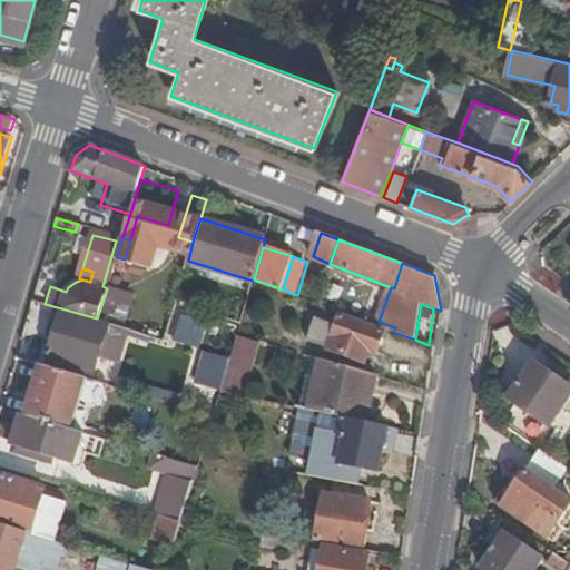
[(109,323),(97,318),(61,308),(48,355),(96,370),(102,345),(109,323)]
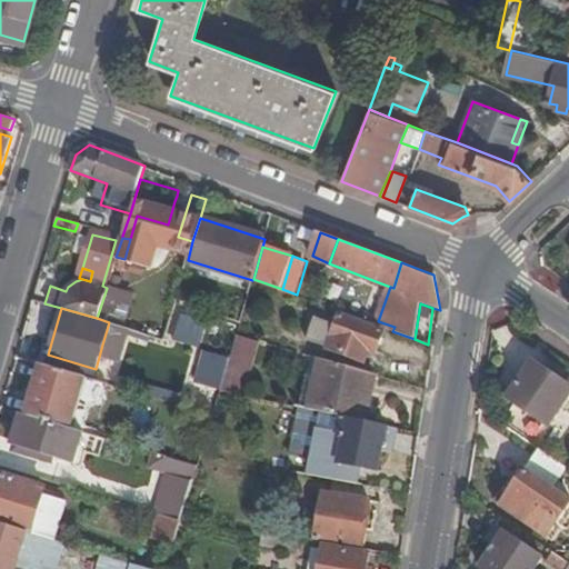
[(376,351),(382,330),(319,308),(308,341),(355,357),(358,346),(376,351)]
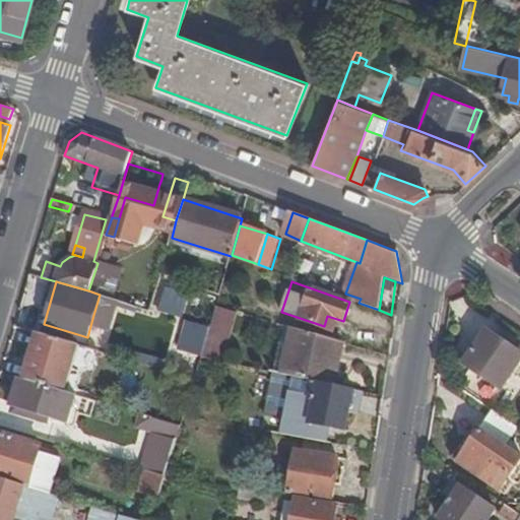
[(100,295),(93,315),(104,318),(110,298),(100,295)]
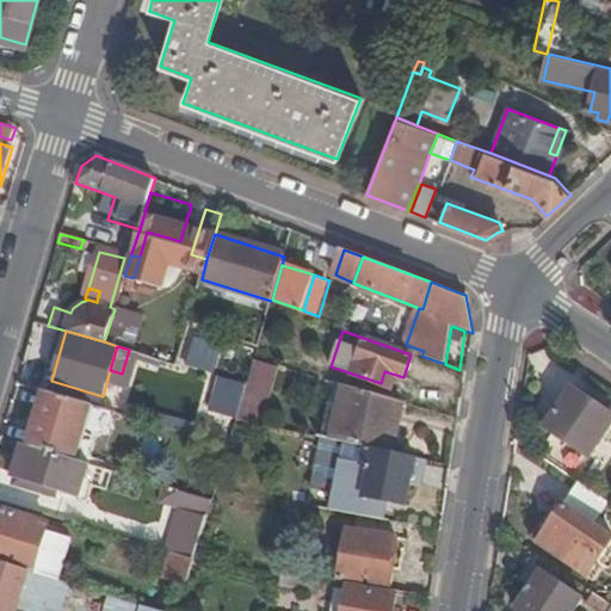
[(278,366),(254,359),(244,392),(235,420),(261,425),(278,366)]
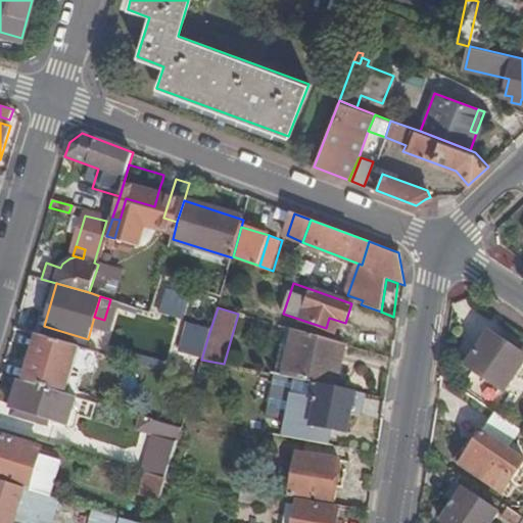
[(201,360),(208,335),(181,326),(174,350),(201,360)]
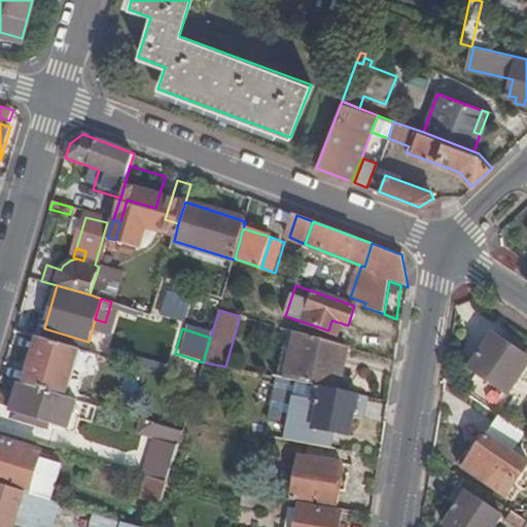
[(347,346),(297,332),(284,379),(299,382),(316,386),(335,390),(347,346)]
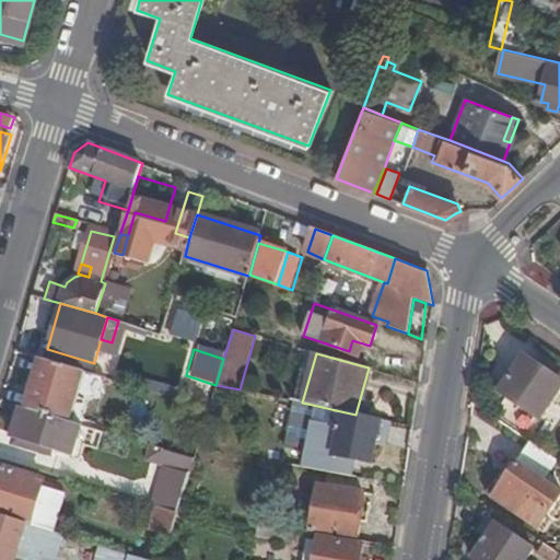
[(559,386),(559,381),(525,358),(502,393),(539,418),(559,386)]
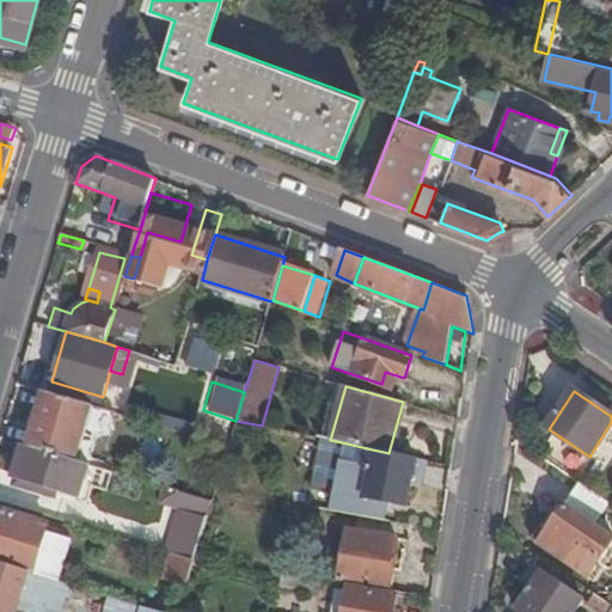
[(114,412),(46,393),(29,447),(90,465),(98,435),(102,434),(109,432),(114,412)]
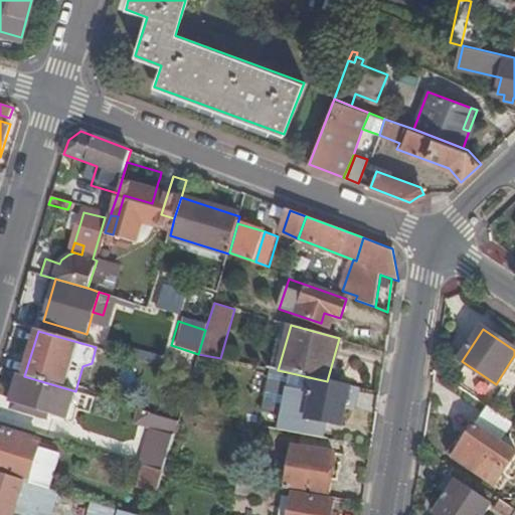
[(268,369),(261,408),(278,412),(285,414),(292,373),(278,370),(268,368),(268,369)]
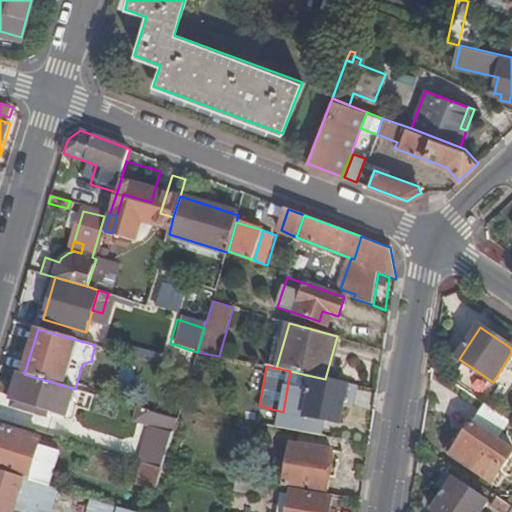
[(307,375),(290,371),(280,428),(302,432),(308,400),(303,398),(307,375)]
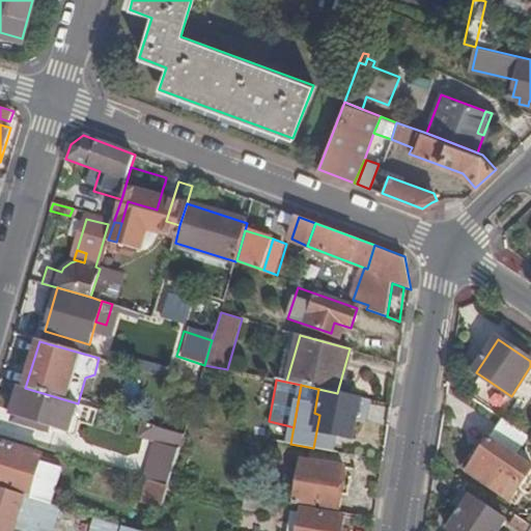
[(25,388),(21,387),(12,414),(30,419),(46,425),(45,430),(50,432),(53,425),(70,430),(78,403),(25,388)]
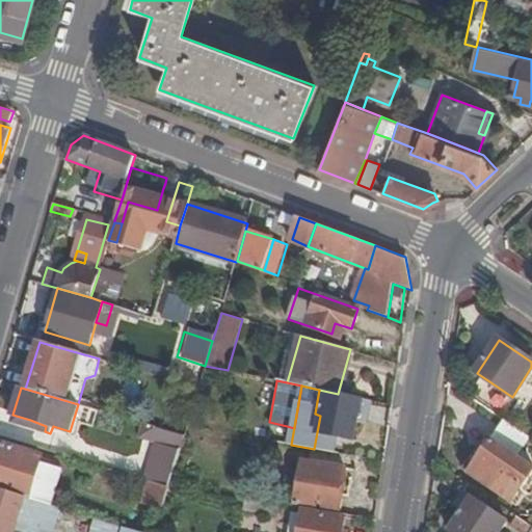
[(370,400),(338,394),(319,390),(315,414),(320,416),(314,449),(333,453),(335,436),(338,437),(353,441),(356,419),(367,420),(370,400)]
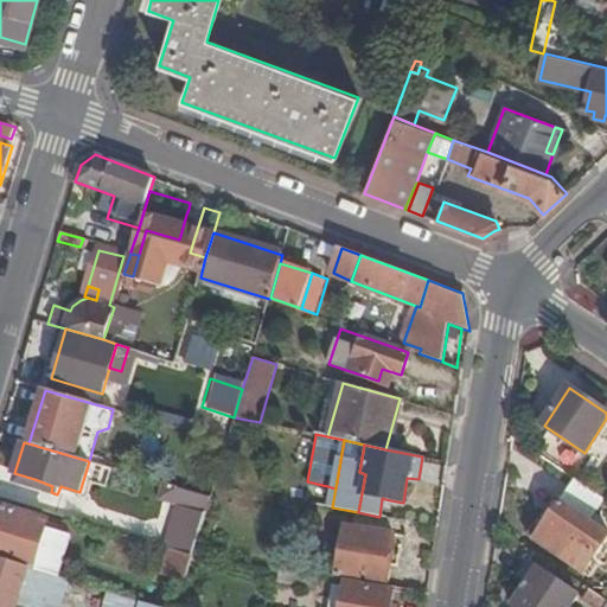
[(34,479),(14,473),(13,480),(31,485),(34,479)]
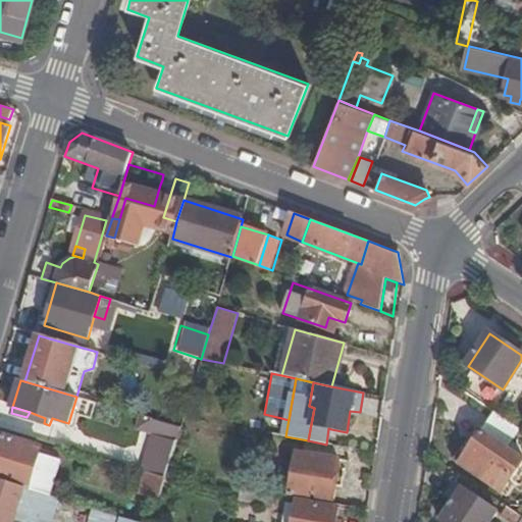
[(150,428),(152,419),(120,409),(118,417),(150,428)]
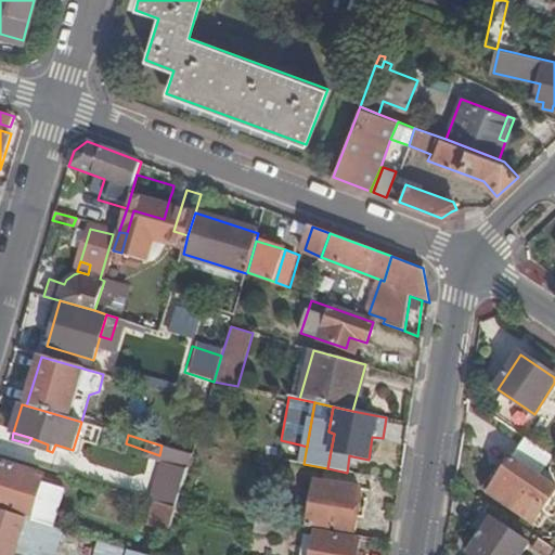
[(28,443),(47,450),(48,444),(31,438),(28,443)]
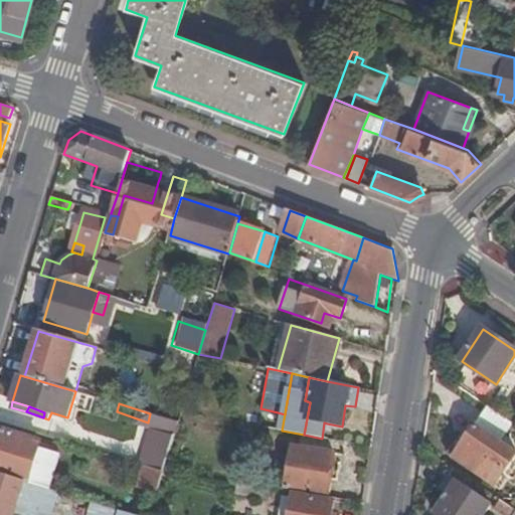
[(513,424),(488,407),(454,458),(496,487),(514,457),(514,449),(502,441),(513,424)]
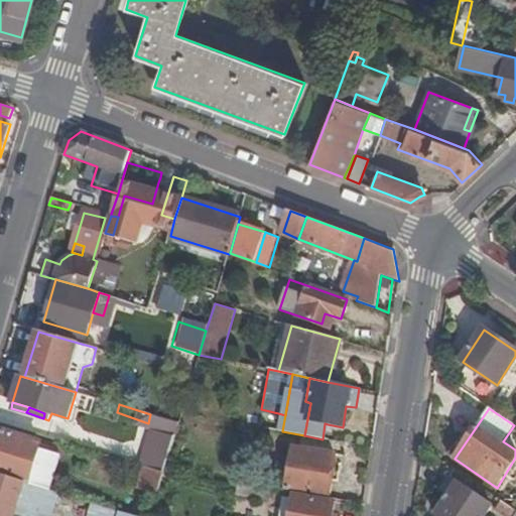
[(175,433),(178,421),(150,414),(148,423),(147,425),(156,428),(175,433)]
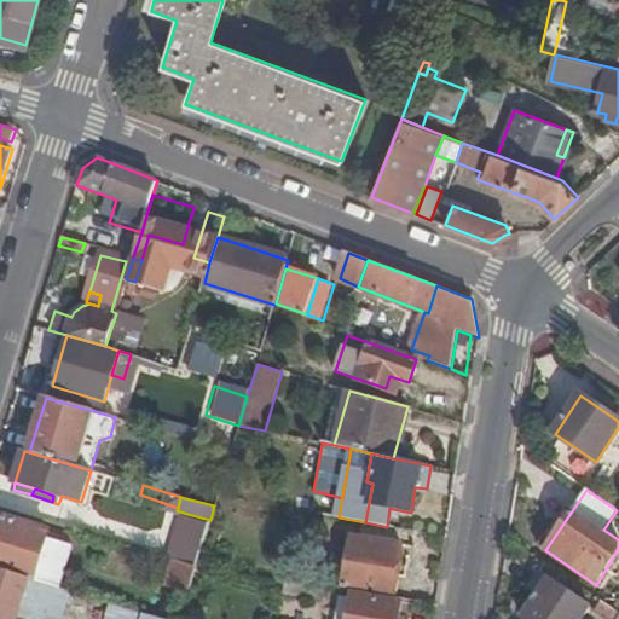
[(187,514),(173,559),(174,559),(196,566),(197,563),(210,520),(187,514)]
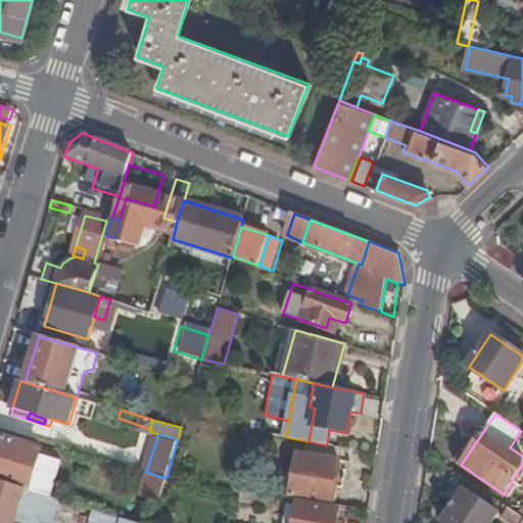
[(0,481),(26,488),(49,496),(61,462),(40,455),(41,449),(4,438),(0,450),(0,481)]
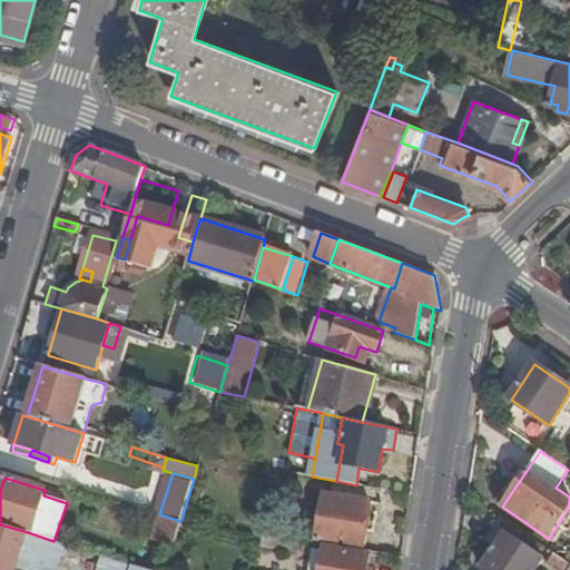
[(316,542),(318,542),(362,550),(372,502),(326,493),(316,542)]
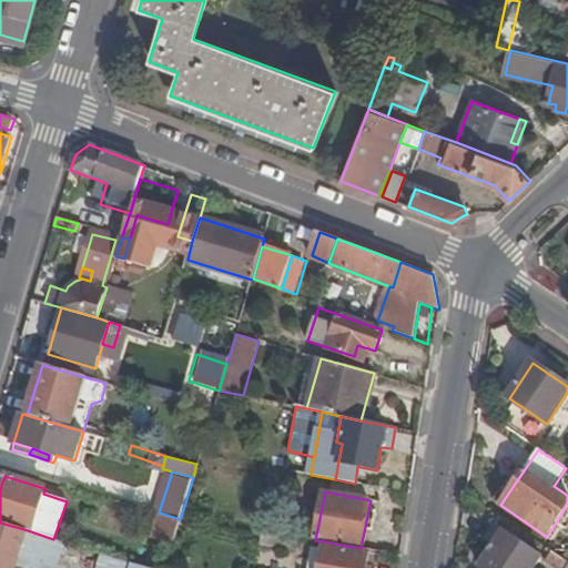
[(172,543),(180,519),(160,513),(153,536),(172,543)]
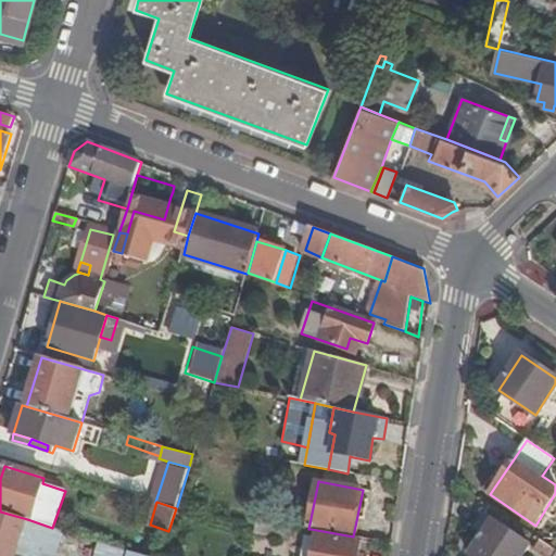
[(0,555),(14,555),(17,545),(27,548),(30,539),(22,535),(27,519),(0,512),(0,555)]
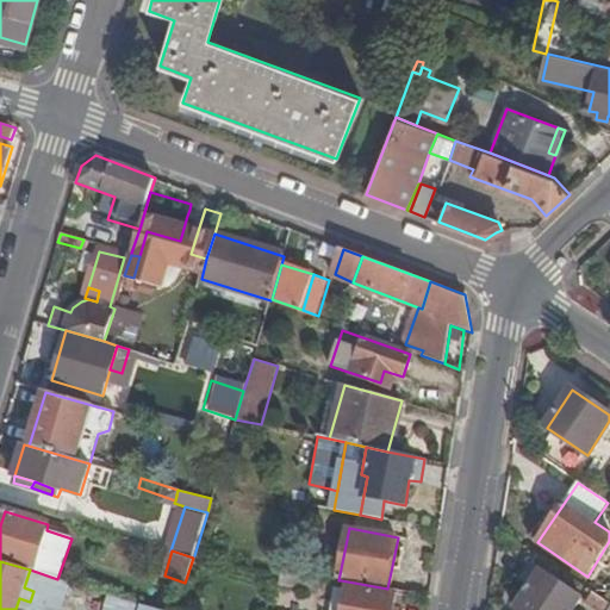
[(574,609),(583,598),(535,567),(536,566),(531,564),(520,580),(530,586),(516,609),(517,609),(574,609)]
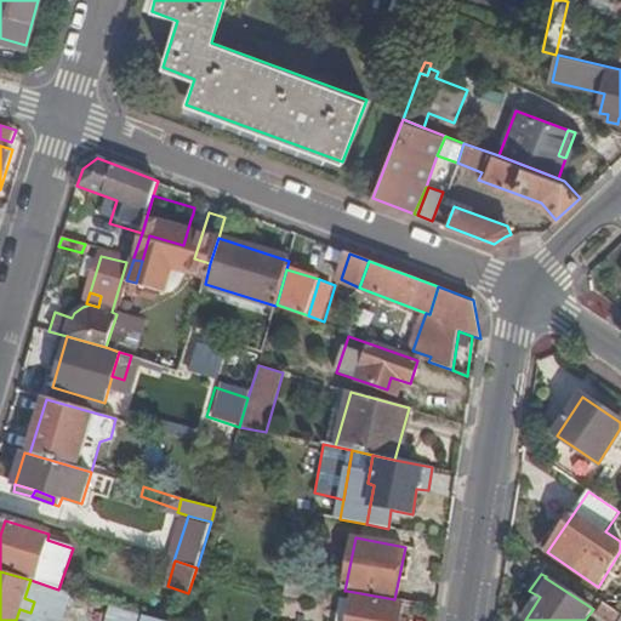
[(398,620),(402,605),(353,597),(352,602),(349,602),(340,599),(335,620),(398,620)]
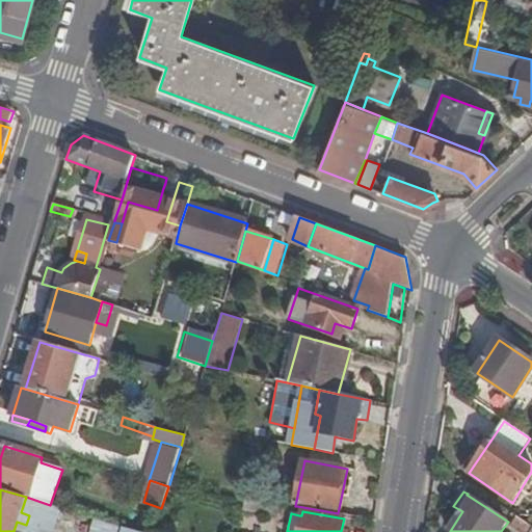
[(90,531),(118,531),(121,527),(96,519),(90,531)]
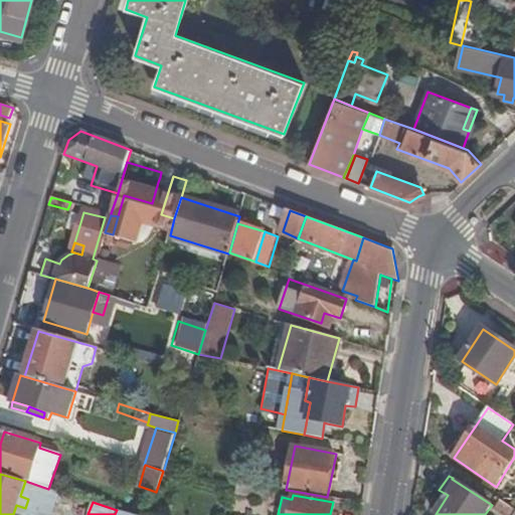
[(506,514),(511,514),(514,510),(502,502),(498,509),(506,514)]
